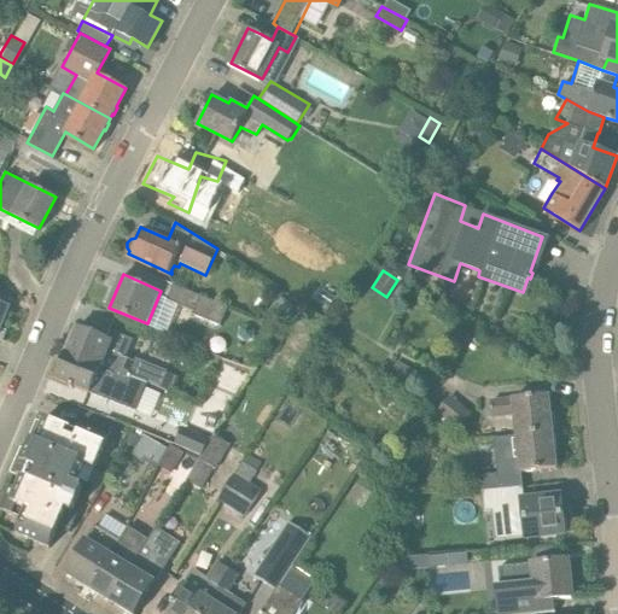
[(219,302),(202,294),(174,284),(167,299),(194,311),(211,317),(219,302)]
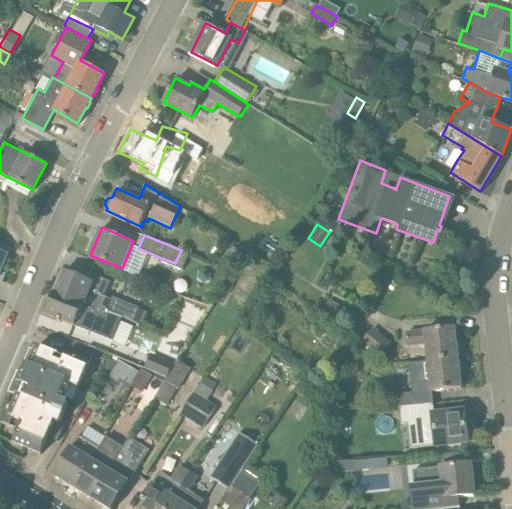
[(132,321),(133,319),(123,315),(128,304),(100,295),(104,286),(93,282),(93,281),(64,269),(55,292),(114,315),(132,321)]
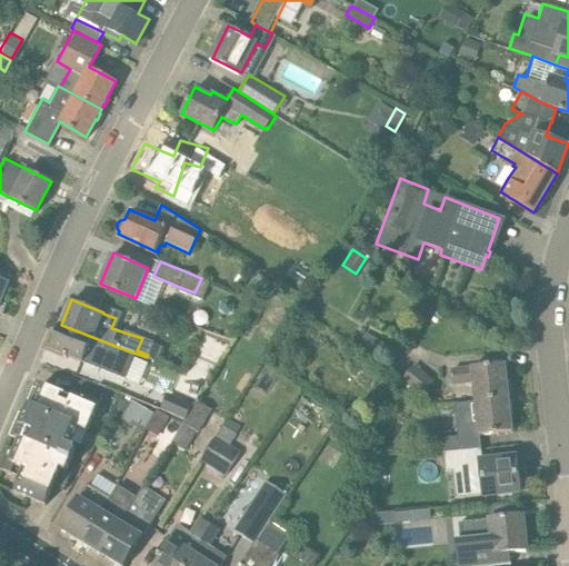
[(87,353),(120,366),(127,350),(61,325),(59,330),(50,348),(83,361),(87,353)]
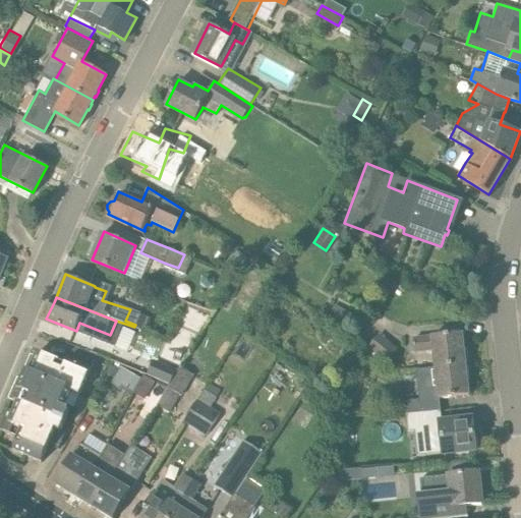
[(464,349),(462,332),(413,337),(415,352),(431,350),(433,366),(465,363),(465,359),(467,359),(466,349),(464,349)]
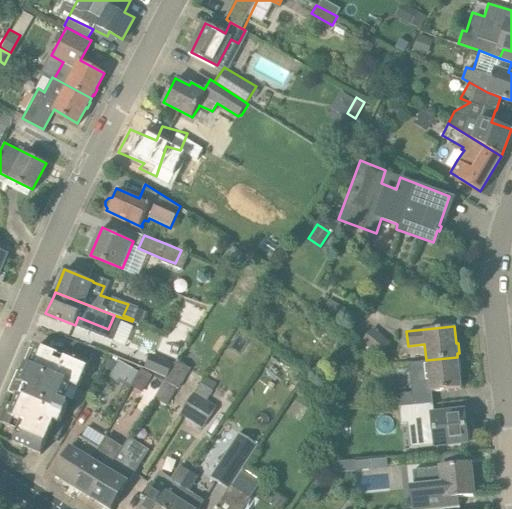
[(381,355),(392,341),(372,327),(361,340),(381,355)]
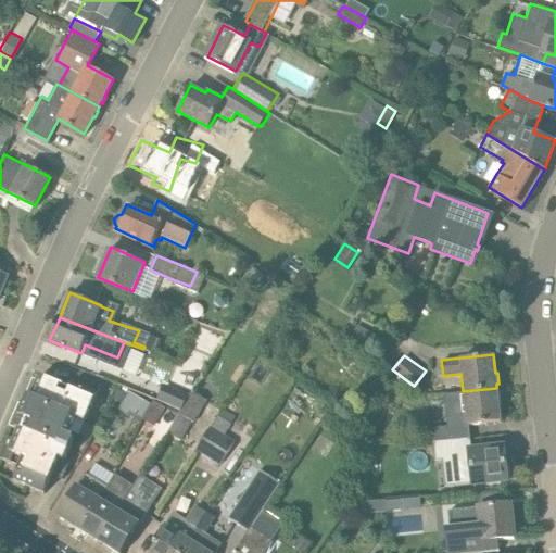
[(122,384),(127,369),(104,360),(99,375),(122,384)]
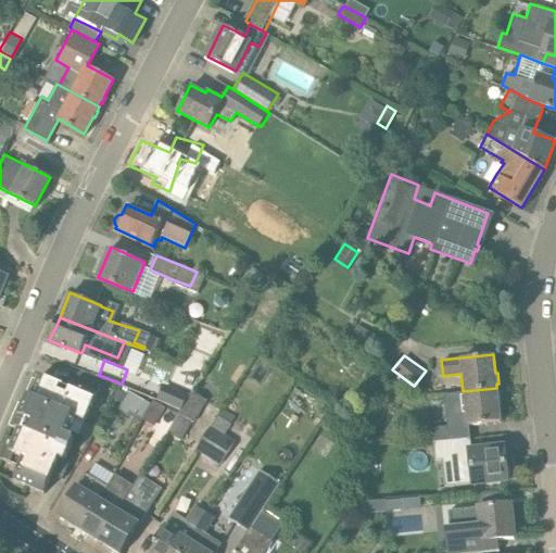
[(22,482),(65,394),(61,392),(64,386),(40,375),(30,396),(27,394),(14,426),(20,428),(15,439),(9,436),(0,455),(0,457),(20,466),(13,478),(22,482)]
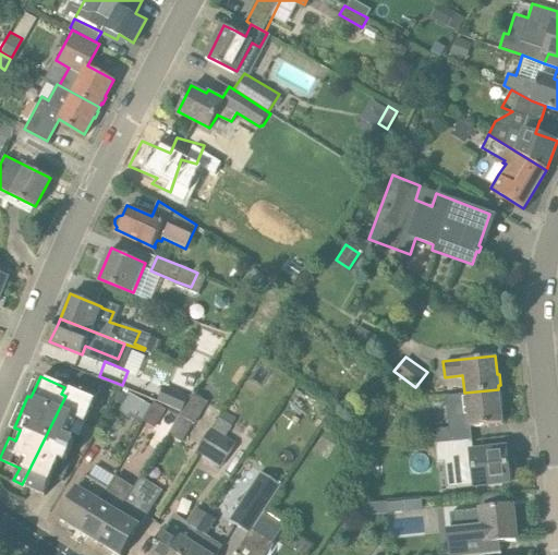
[(96,402),(100,397),(76,386),(70,398),(65,396),(22,484),(44,495),(52,477),(62,481),(71,463),(65,461),(74,439),(71,438),(76,425),(83,427),(86,423),(96,402)]
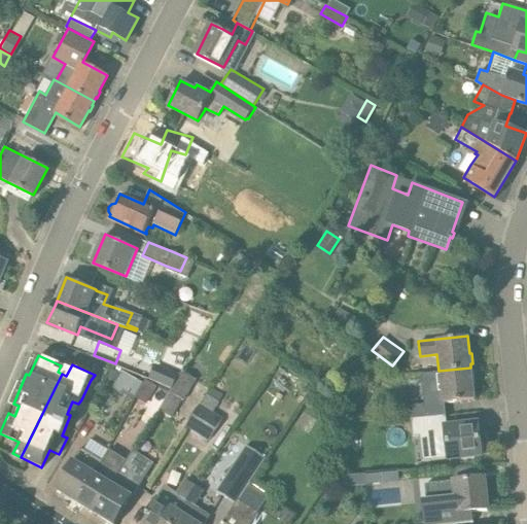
[(471,371),(470,368),(438,371),(440,389),(432,389),(433,402),(410,405),(412,418),(447,415),(445,402),(475,398),(472,381),(475,381),(473,371),(471,371)]
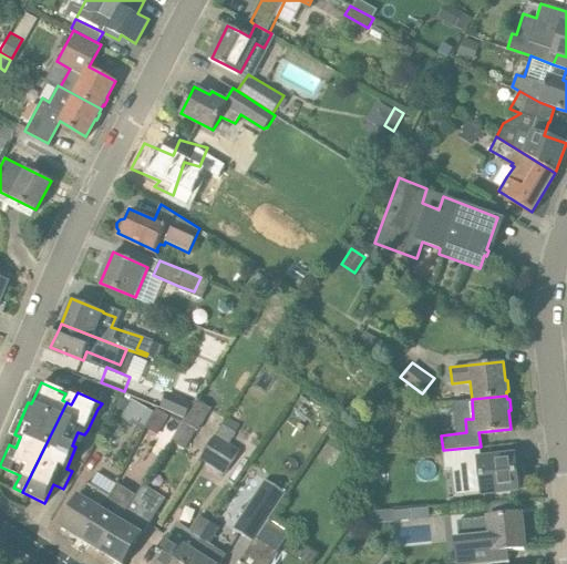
[(144,426),(153,409),(130,397),(121,413),(144,426)]
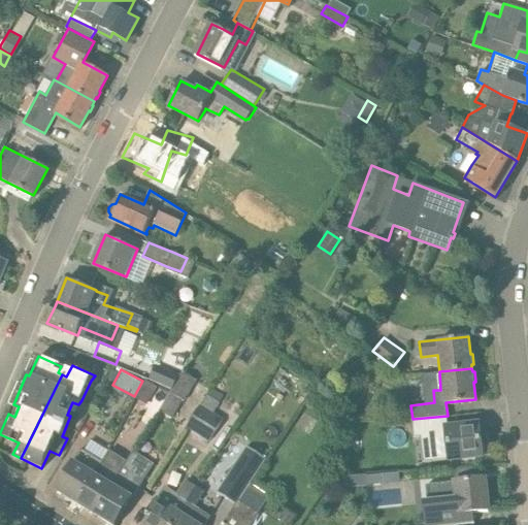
[(182,404),(197,379),(183,370),(159,409),(171,417),(179,403),(182,404)]
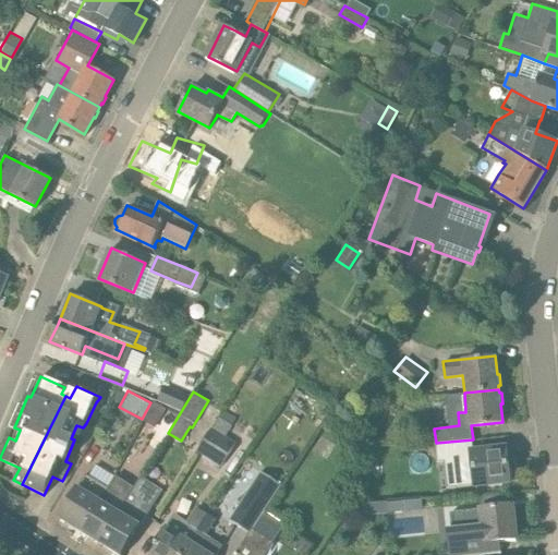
[(221,466),(237,442),(225,434),(230,426),(217,418),(196,450),(221,466)]
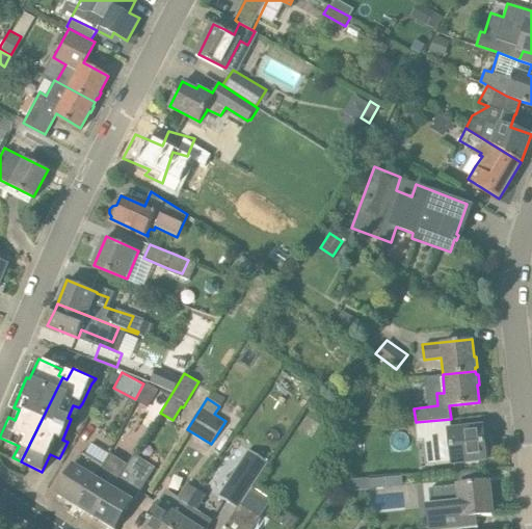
[(485,458),(484,455),(481,427),(452,430),(451,419),(416,422),(417,440),(421,440),(424,465),(485,458)]
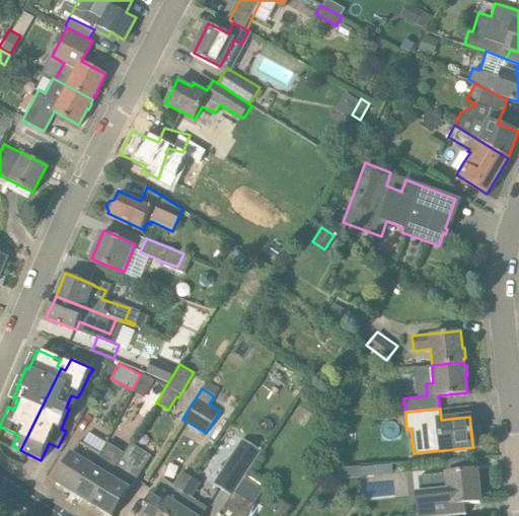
[(250,439),(219,484),(231,492),(262,448),(250,439)]
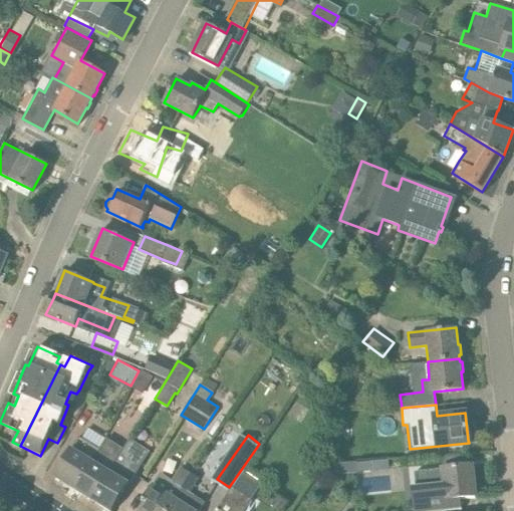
[(74,488),(89,465),(99,448),(80,437),(54,476),(74,488)]
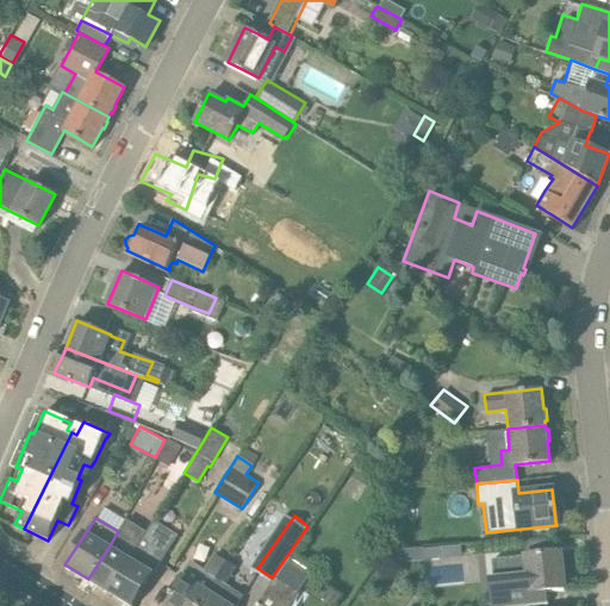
[(109,591),(145,530),(126,518),(118,531),(106,551),(88,579),(109,591)]
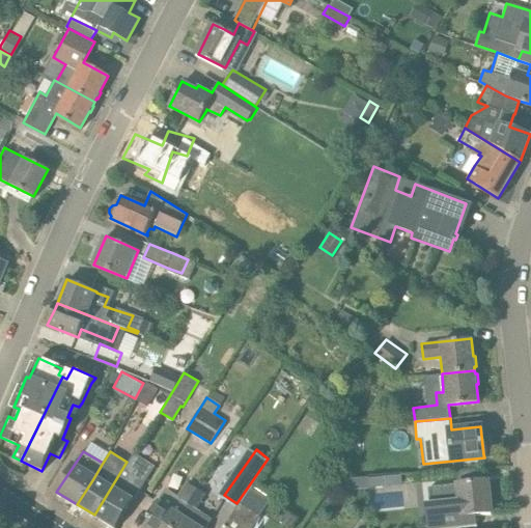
[(155,465),(134,452),(128,463),(127,462),(94,515),(115,527),(140,488),(141,489),(155,465)]
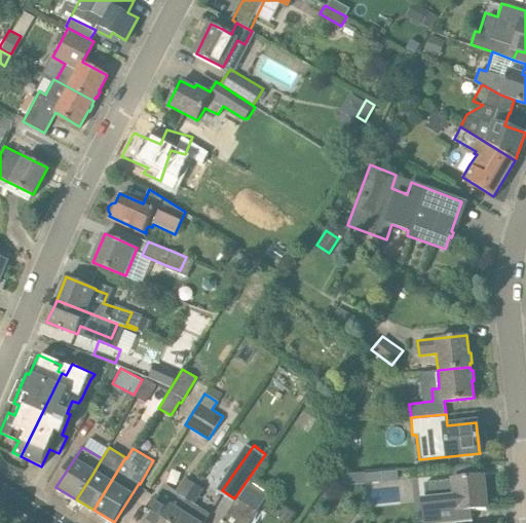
[(170,522),(193,488),(196,483),(185,476),(176,491),(163,485),(147,513),(149,515),(143,522),(170,522)]
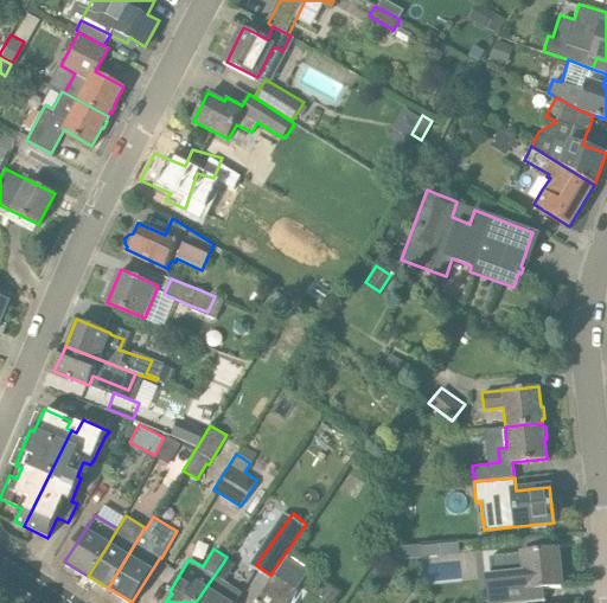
[(413,565),(419,557),(419,549),(402,550),(403,566),(413,565)]
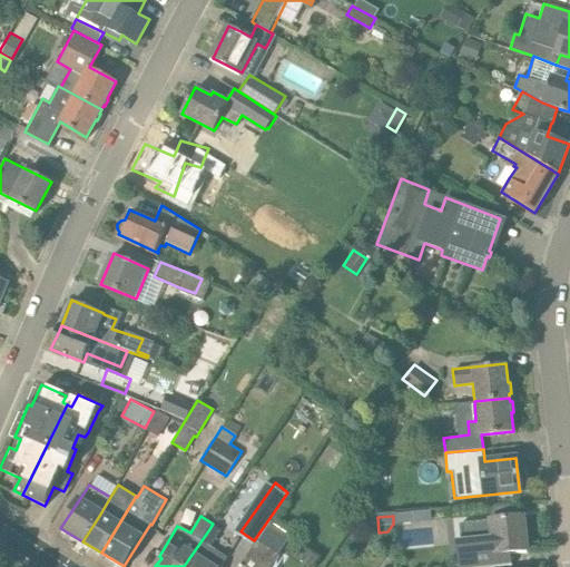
[(453,566),(487,566),(510,565),(508,553),(527,550),(522,516),(488,519),(490,536),(452,538),(453,566)]
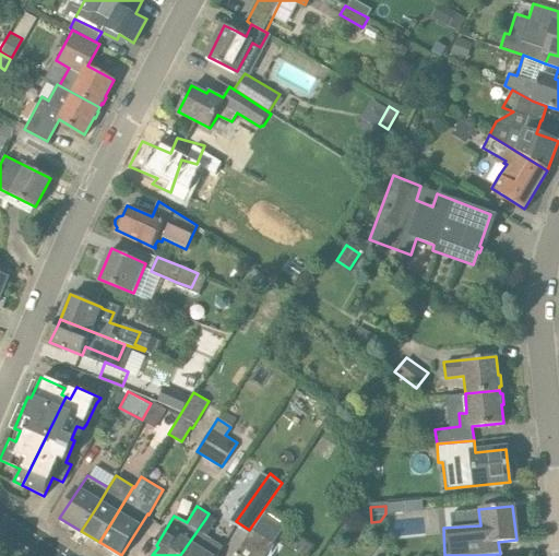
[(214,523),(205,519),(180,555),(218,555),(225,546),(207,533),(214,523)]
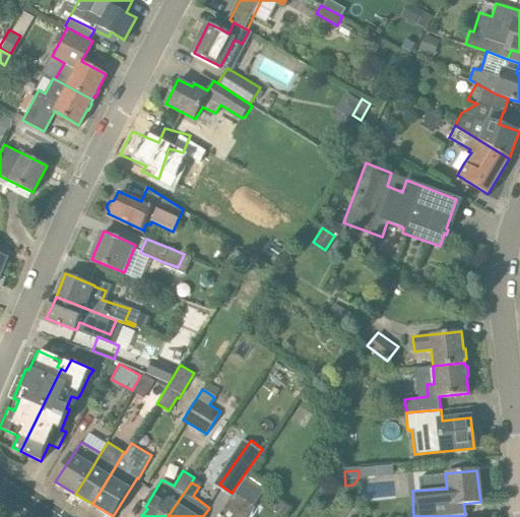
[(247,516),(255,506),(235,492),(217,516),(247,516)]
